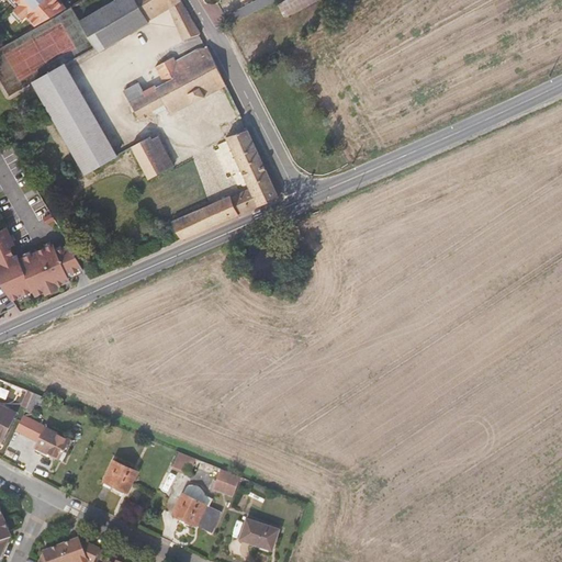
[(9,0),(17,9),(14,11),(22,20),(26,17),(35,25),(47,19),(60,11),(60,12),(67,8),(59,0),(9,0)]
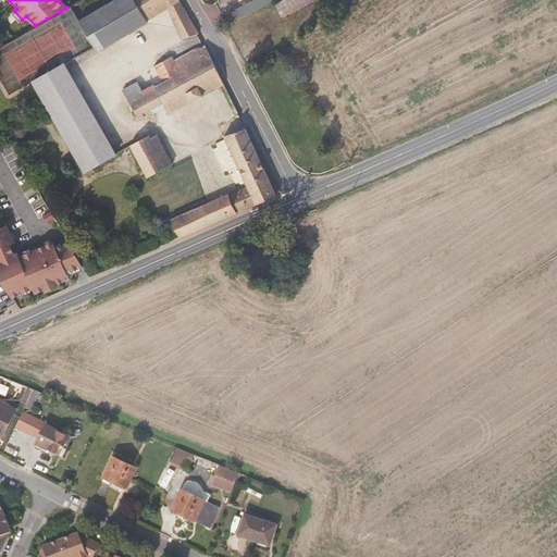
[(118,0),(84,20),(100,49),(149,21),(147,16),(162,9),(181,41),(198,33),(181,0),(118,0)]
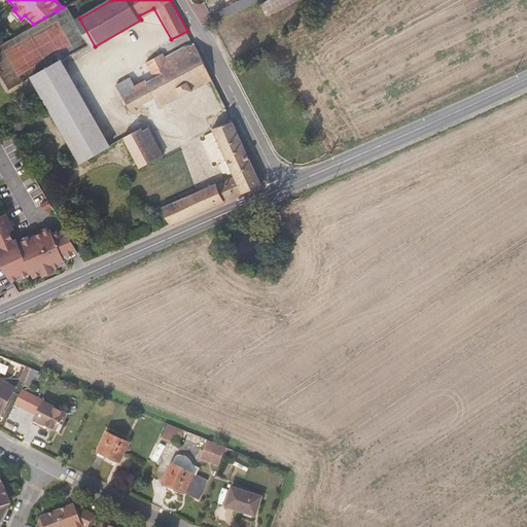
[(242,0),(217,12),(221,21),(259,0),(242,0)]
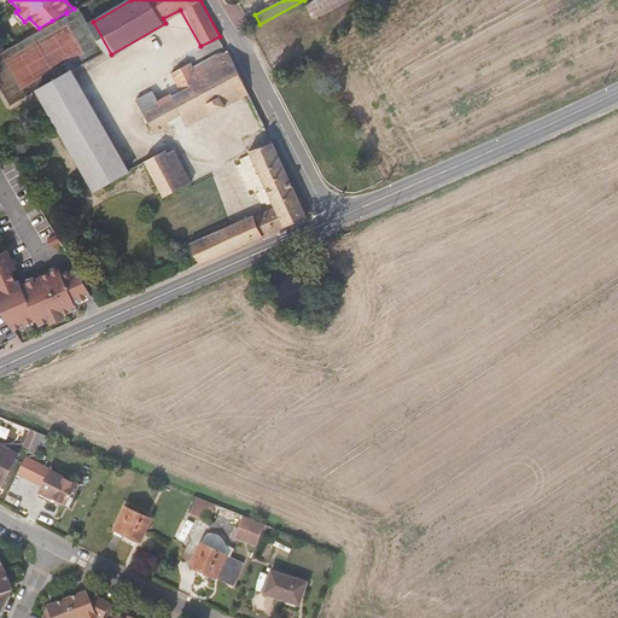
[(344,0),(331,0),(313,10),(319,21),(347,5),(344,0)]
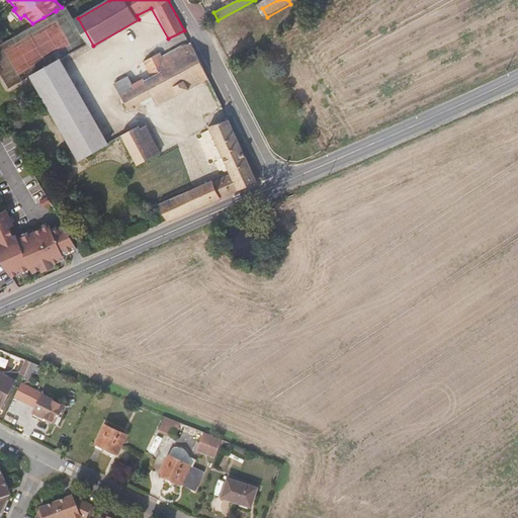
[(205,81),(208,79),(199,59),(191,44),(167,54),(164,48),(145,57),(151,69),(140,75),(144,82),(151,95),(155,103),(188,87),(189,89),(199,84),(198,81),(204,78),(205,81)]
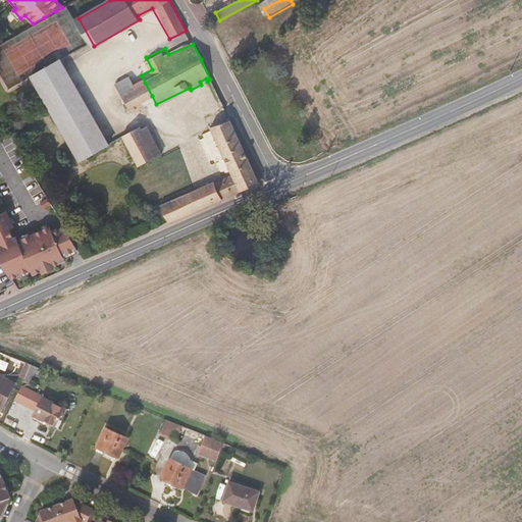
[(79,161),(108,145),(64,61),(59,64),(35,79),(79,161)]
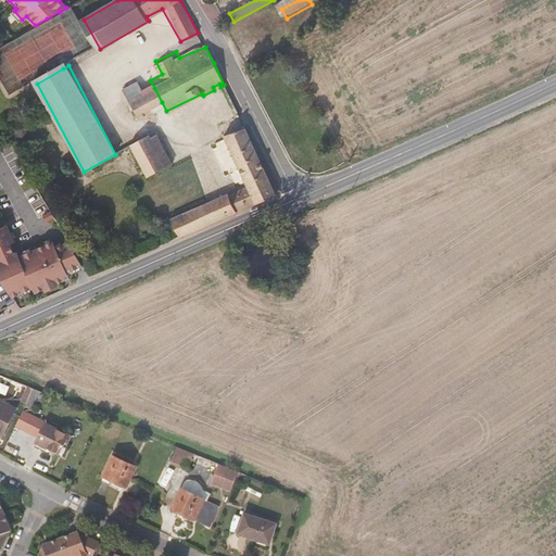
[(138,115),(151,109),(143,92),(138,83),(124,90),(138,115)]
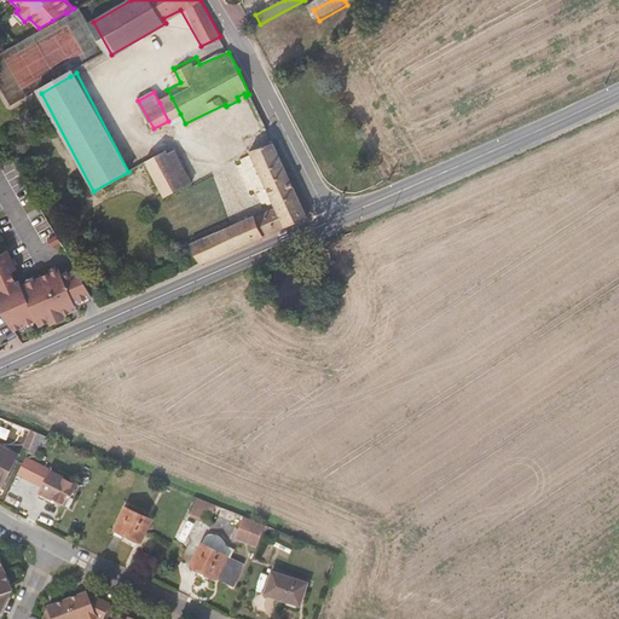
[(168,121),(180,114),(172,98),(160,103),(168,121)]
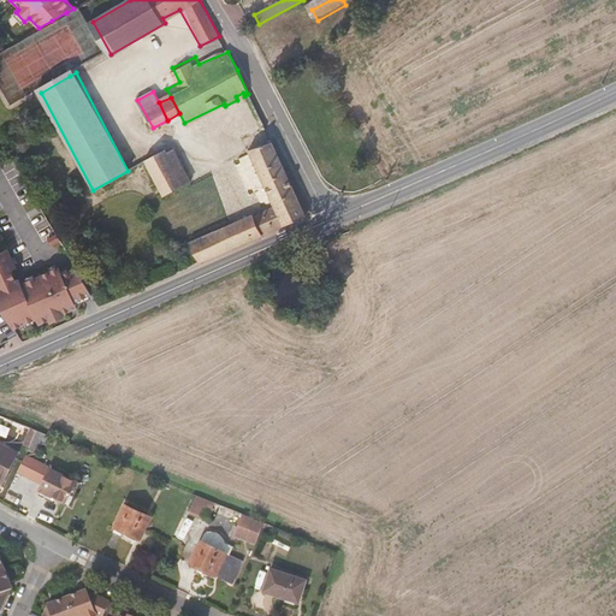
[(258,134),(264,131),(252,102),(248,104),(253,116),(252,117),(258,134)]
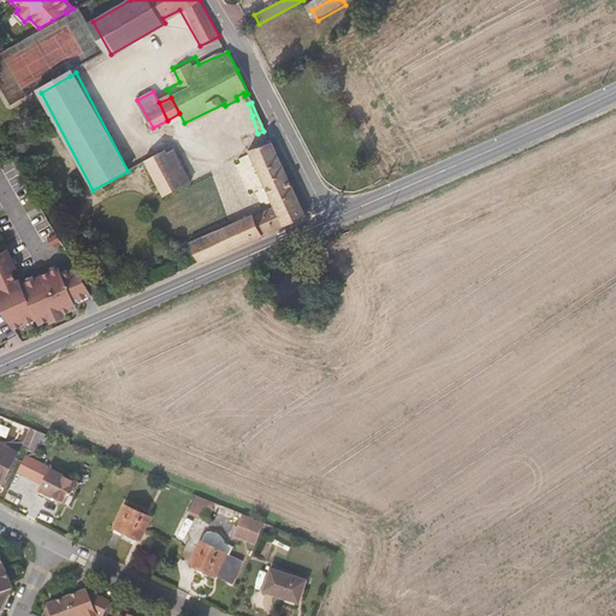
[(268,206),(271,211),(261,215),(252,219),(249,214),(187,242),(196,264),(244,242),(300,217),(283,176),(268,141),(244,152),(268,206)]
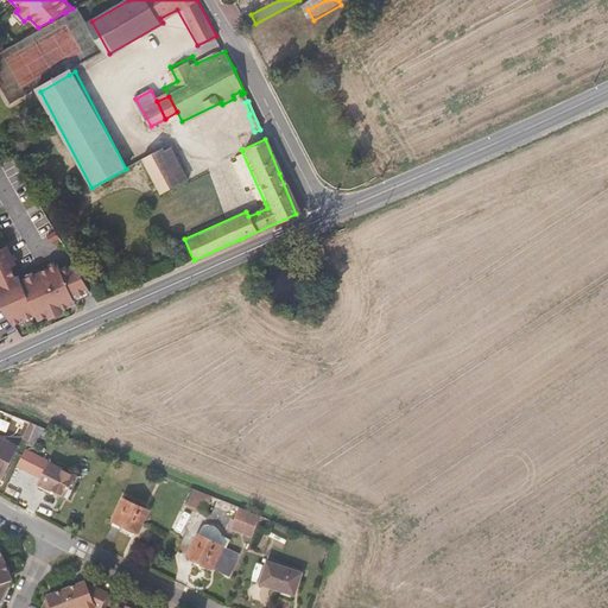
[(163,150),(162,146),(141,156),(143,159),(160,195),(182,184),(176,173),(183,171),(171,146),(163,150)]
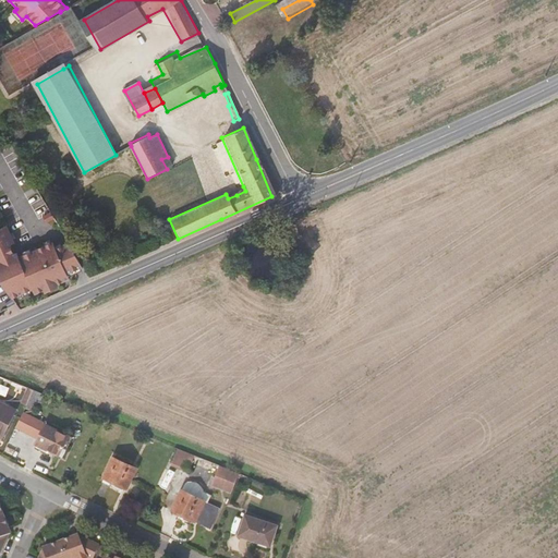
[(172,167),(168,157),(161,159),(167,169),(172,167)]
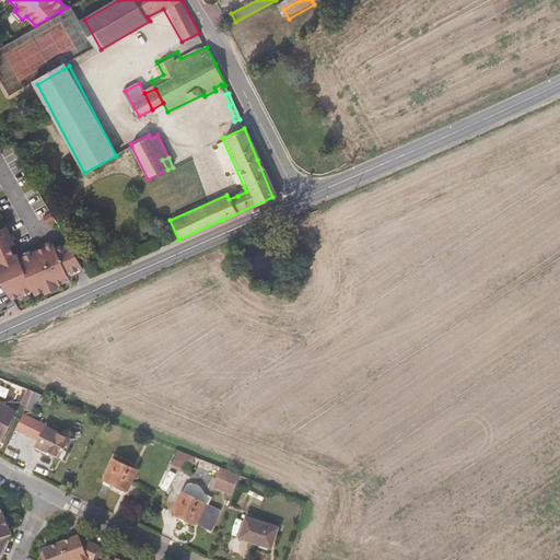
[(53,219),(49,212),(42,217),(45,223),(53,219)]
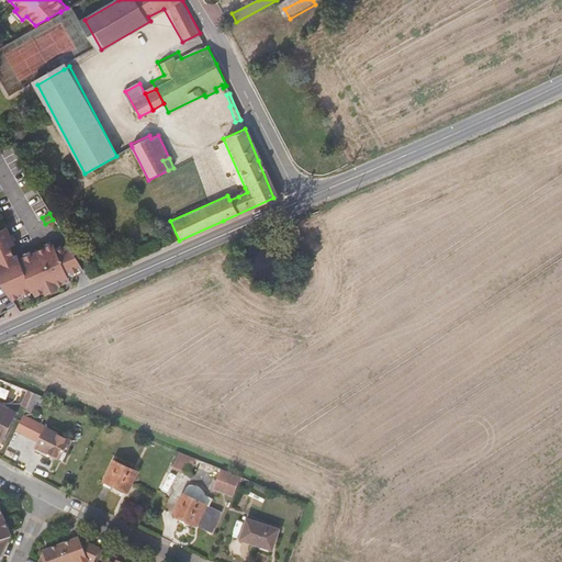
[(70,274),(79,270),(78,268),(67,247),(66,246),(57,250),(53,251),(47,254),(44,247),(15,260),(13,256),(11,257),(4,244),(12,240),(10,235),(2,238),(0,233),(0,289),(8,302),(29,293),(31,298),(59,284),(57,280),(64,277),(70,274)]
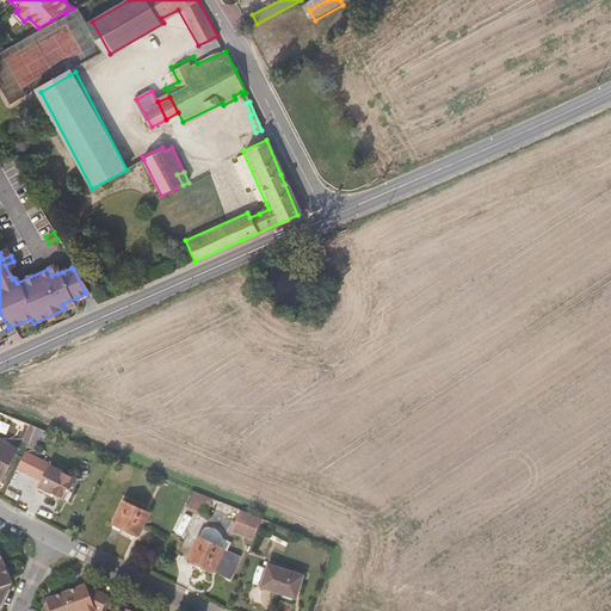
[(54,266),(48,269),(51,276),(57,273),(54,266)]
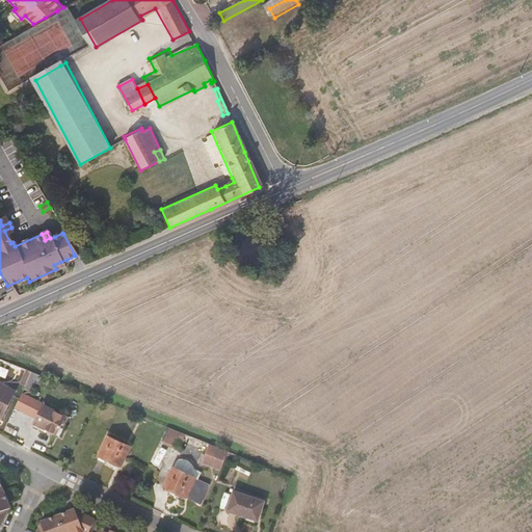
[(22,394),(0,386),(0,416),(11,421),(22,394)]
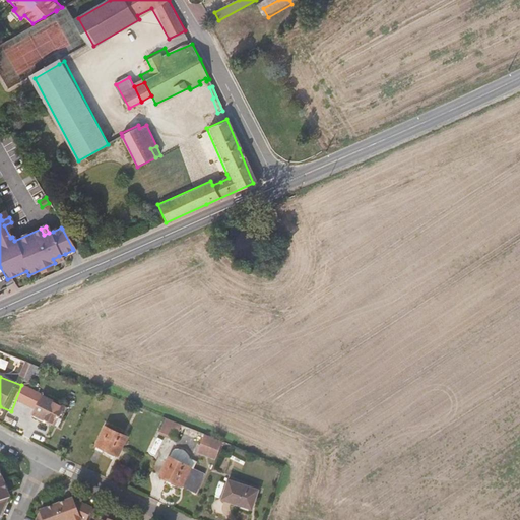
[(73,407),(30,385),(24,400),(42,409),(39,415),(62,428),(73,407)]
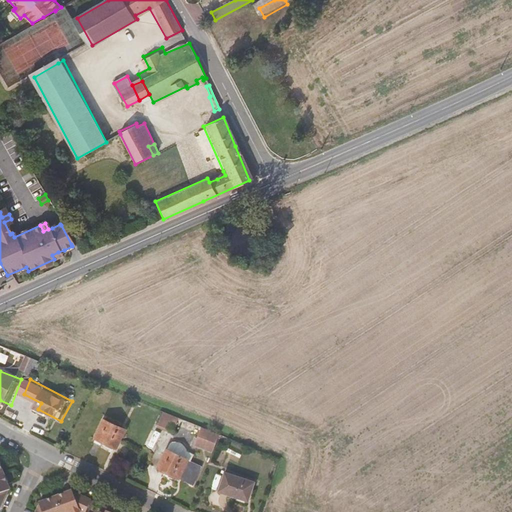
[(182,433),(185,422),(171,417),(167,427),(182,433)]
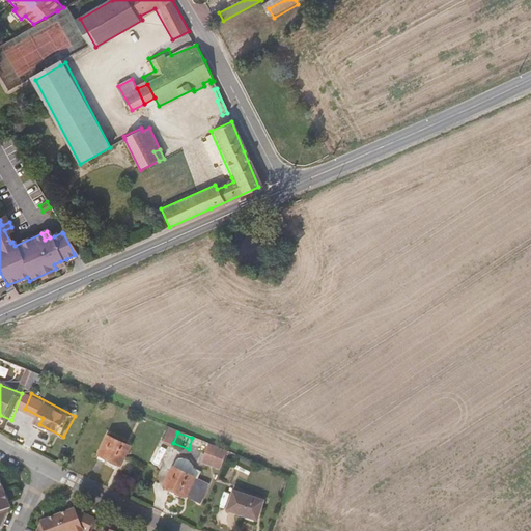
[(135,447),(111,437),(102,457),(126,468),(135,447)]
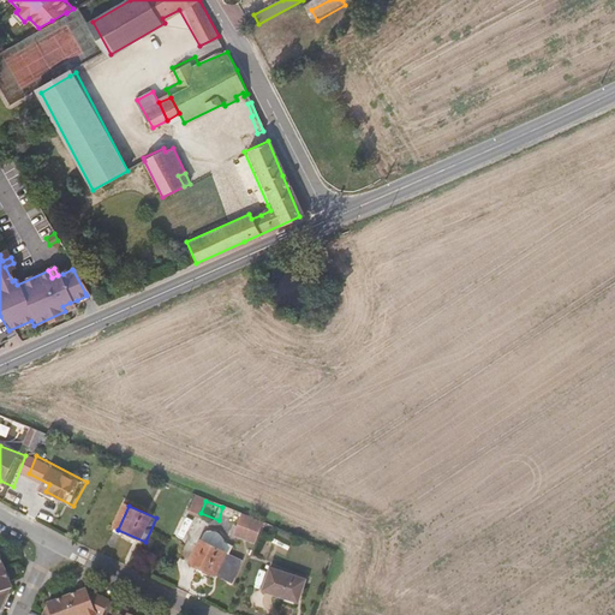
[(263,542),(269,525),(249,518),(243,535),(263,542)]
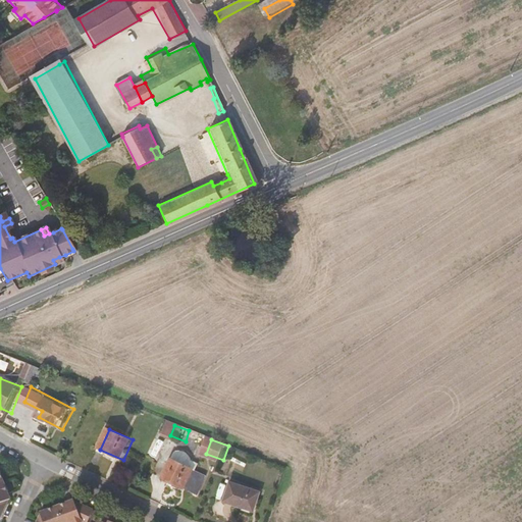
[(178,449),(174,455),(204,466),(207,459),(178,449)]
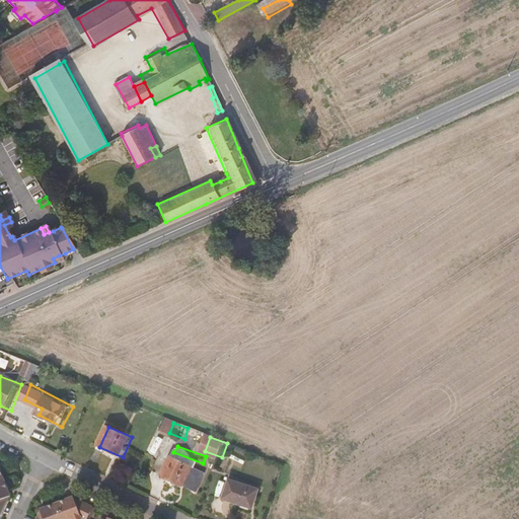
[(203,463),(173,452),(165,472),(205,487),(213,466),(203,463)]
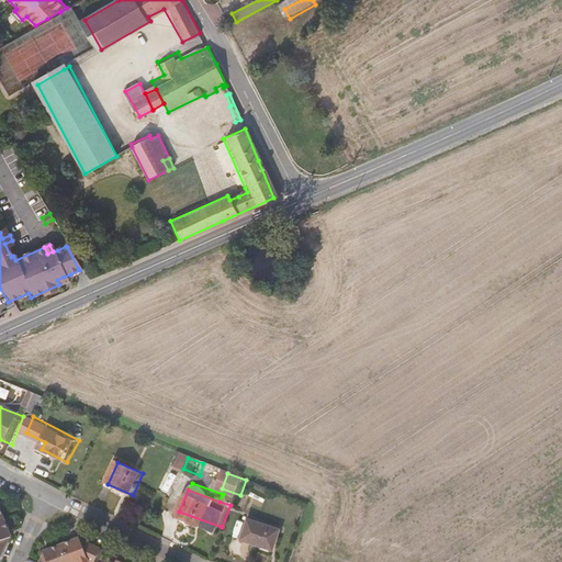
[(0,519),(12,515),(4,495),(3,496),(0,495),(0,519)]
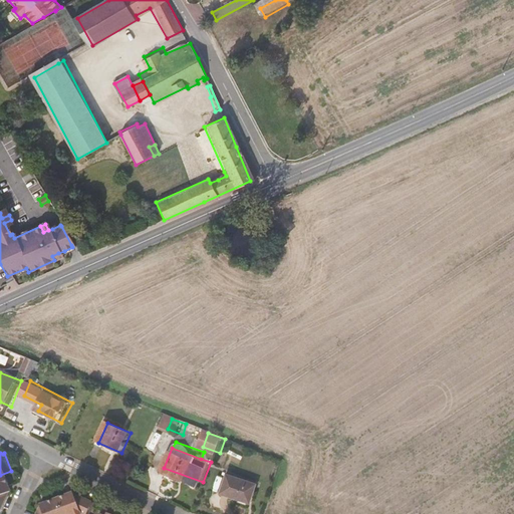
[(17,486),(11,471),(0,475),(0,504),(5,507),(15,487),(17,486)]
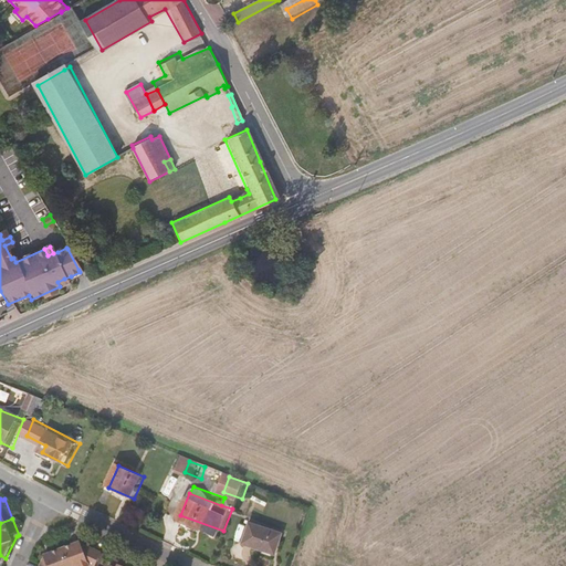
[(287,534),(254,524),(247,546),(280,557),(287,534)]
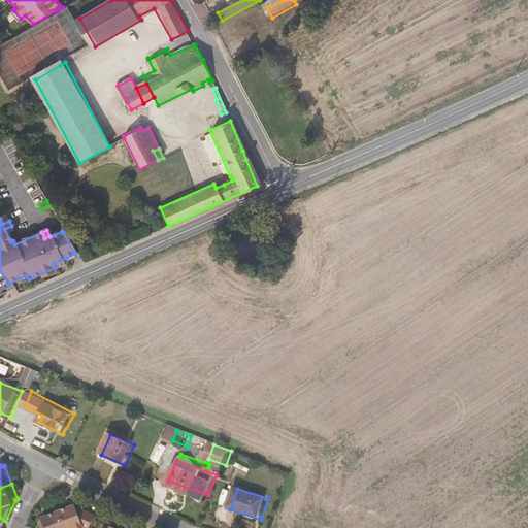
[(76,499),(60,504),(65,519),(72,516),(73,520),(88,527),(95,510),(77,502),(76,499)]
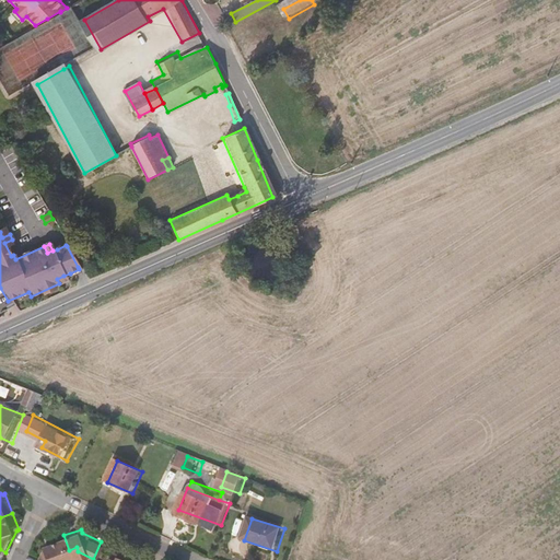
[(69,550),(63,535),(44,543),(45,546),(36,559),(56,559),(57,558),(56,553),(69,550)]
